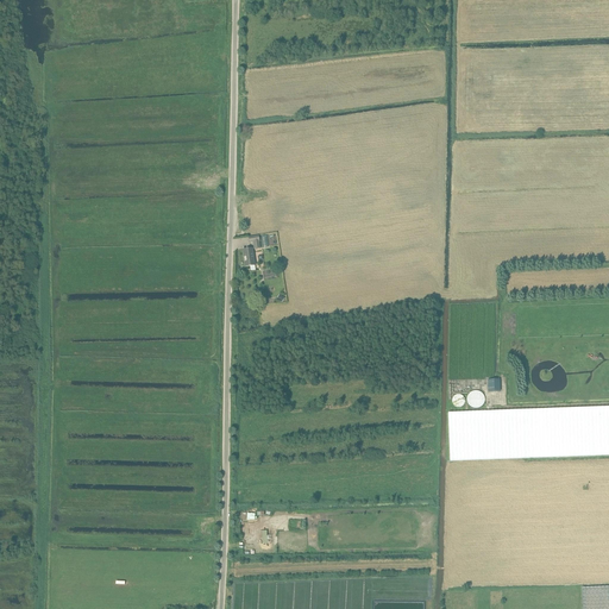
[(445,111),(445,110),(445,108),(444,106),(443,106),(441,105),(440,104),(439,104),(438,102),(437,104),(434,104),(433,104),(432,105),(431,106),(431,107),(429,110),(429,111),(429,112),(429,113),(431,115),(432,117),(434,118),(435,119),(437,119),(439,119),(440,118),(441,118),(443,117),(444,115),(445,114),(445,113),(445,111)]
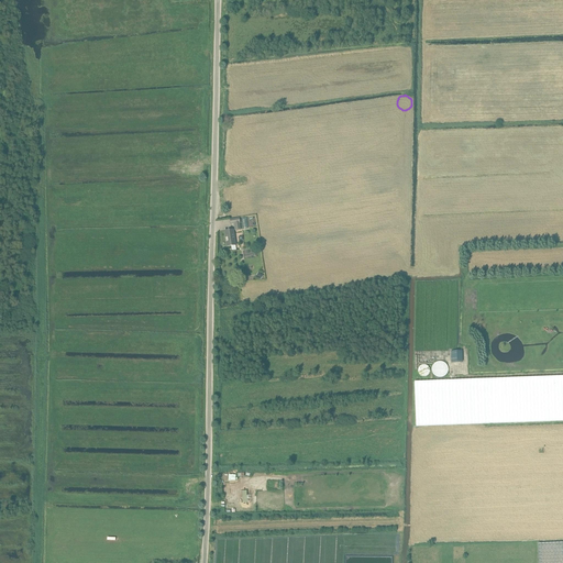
[(235,230),(241,230),(240,223),(240,218),(230,219),(231,224),(234,224),(235,230)]
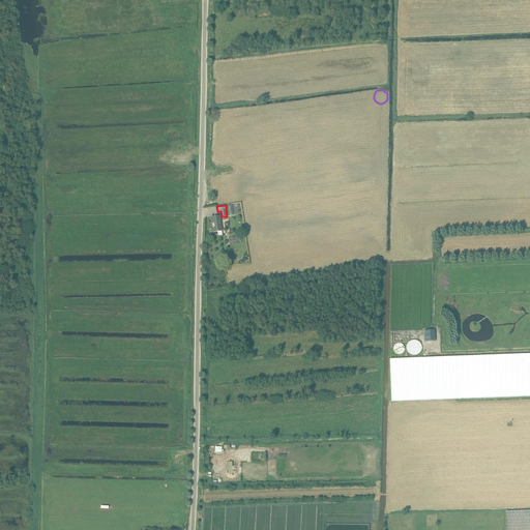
[(213,232),(222,231),(219,216),(211,217),(213,232)]
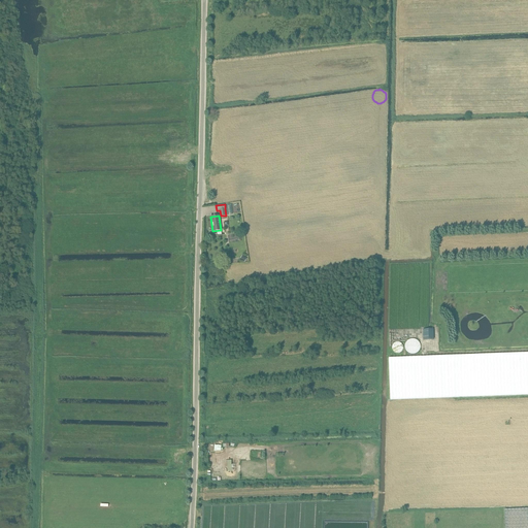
[(434,339),(434,329),(423,329),(424,339),(434,339)]
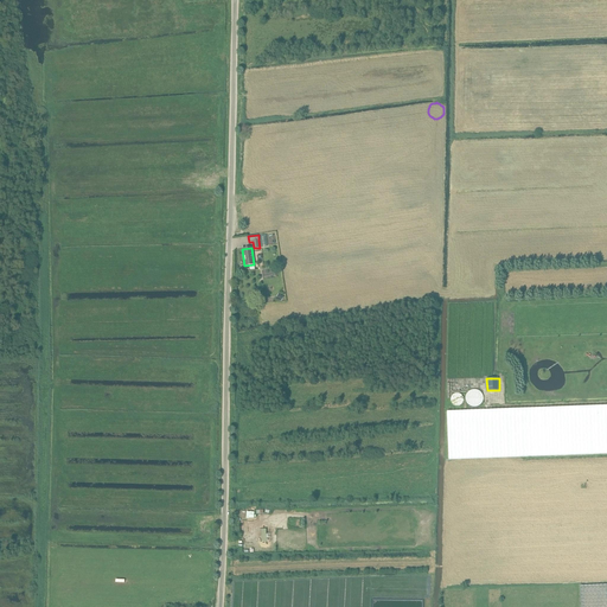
[(462,400),(462,398),(461,397),(461,395),(459,394),(457,393),(455,393),(454,394),(452,395),(452,396),(451,396),(451,397),(451,398),(451,401),(452,403),(453,404),(454,404),(457,406),(458,404),(459,404),(460,403),(461,402),(461,401),(462,400)]
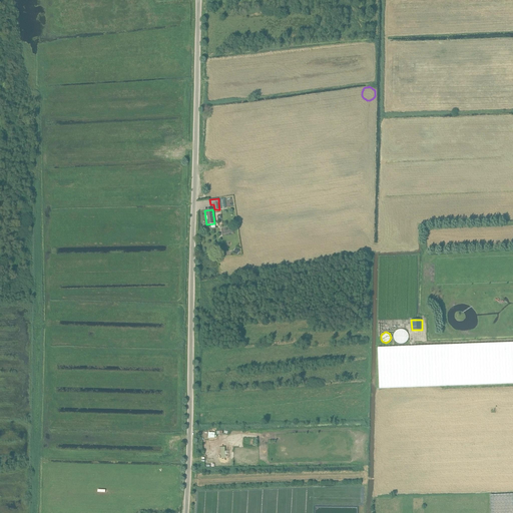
[(512,342),(378,347),(379,388),(447,385),(512,383),(512,342)]
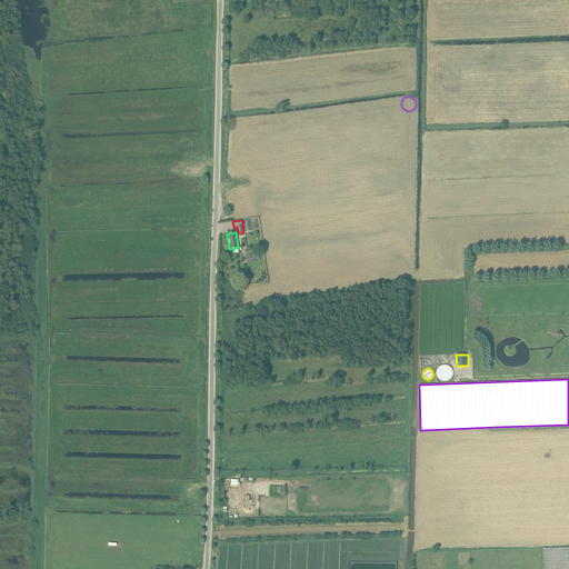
[(568,568),(568,547),(543,548),(545,568),(568,568)]
